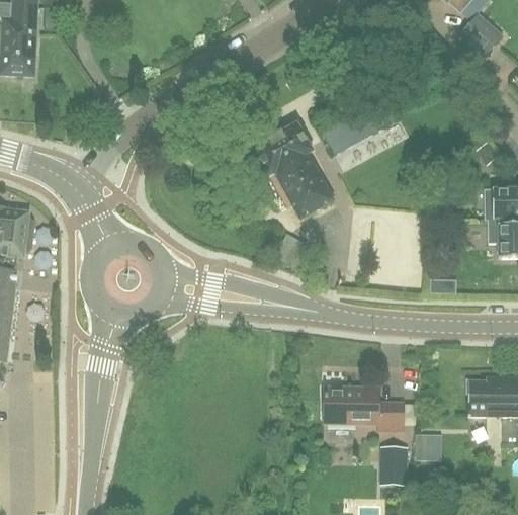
[(35,77),(37,0),(12,0),(12,18),(2,17),(0,75),(35,77)]
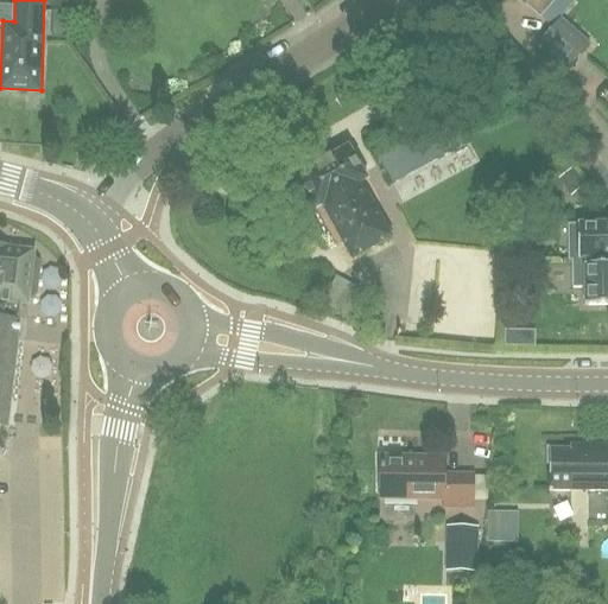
[(57,0),(57,8),(68,10),(68,0),(57,0)]
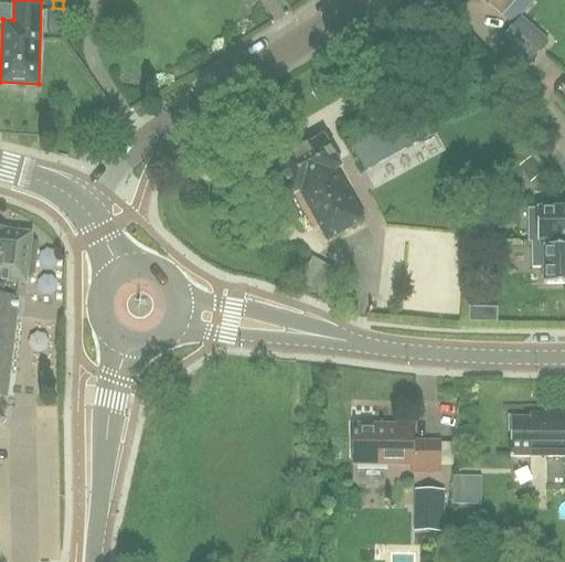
[(484,0),(486,1),(500,14),(512,0),(484,0)]
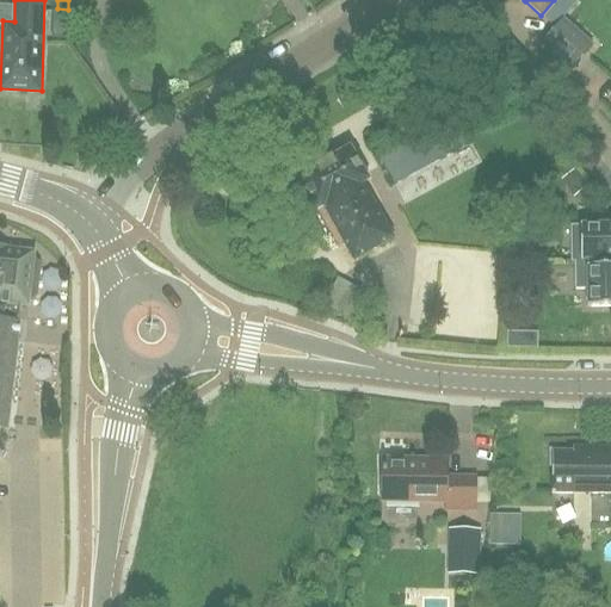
[(68,10),(57,8),(53,8),(53,36),(68,36),(68,10)]
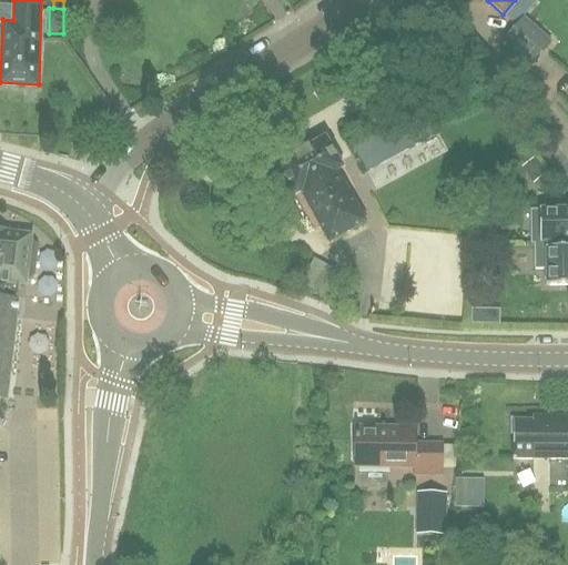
[(516,22),(501,40),(529,64),(550,41),(521,16),(516,22)]
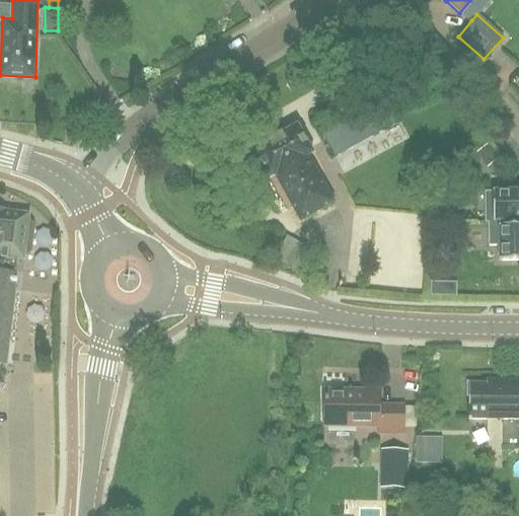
[(337,152),(399,118),(391,102),(387,94),(323,129),(329,139),(337,152)]
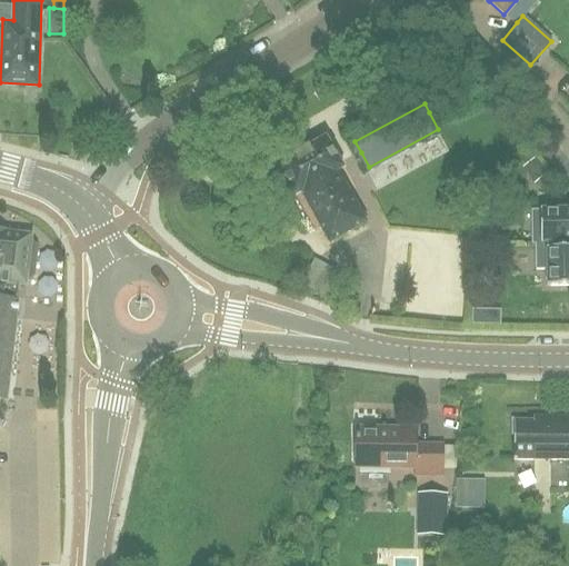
[(329,240),(365,219),(336,169),(343,165),(325,133),(276,162),(293,192),(299,189),(319,224),(329,240)]
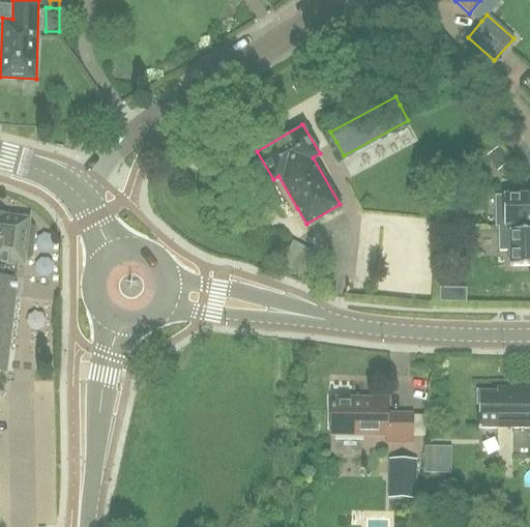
[(498,226),(509,226),(509,224),(529,223),(529,193),(495,194),(495,226),(498,226)]
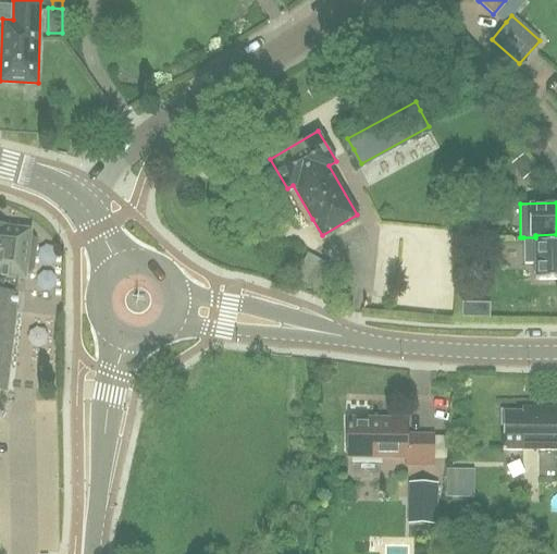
[(0,388),(7,389),(16,304),(19,277),(25,277),(26,272),(34,266),(37,239),(31,232),(32,228),(2,224),(2,222),(0,221),(0,388)]
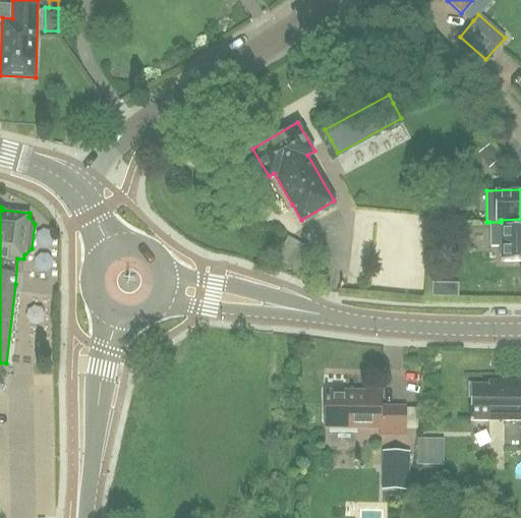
[(520,260),(520,219),(501,220),(501,222),(489,222),(490,245),(501,245),(501,261),(520,260)]
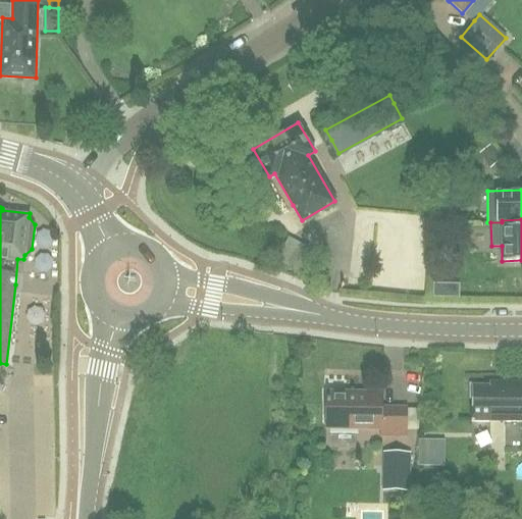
[(471,420),(521,419),(521,378),(489,379),(489,383),(471,383),(471,420)]
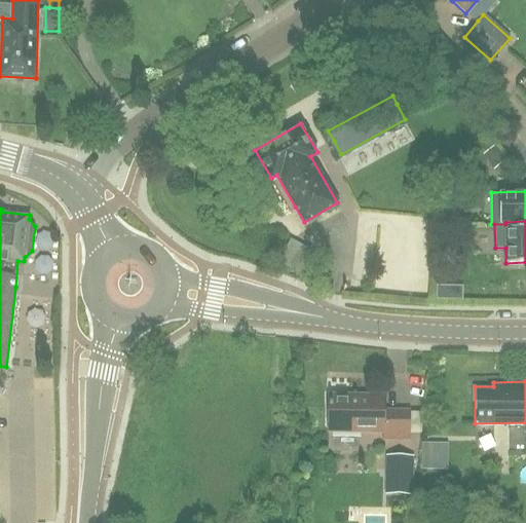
[(409,438),(410,410),(385,409),(385,394),(329,394),(328,430),(383,431),(383,437),(409,438)]
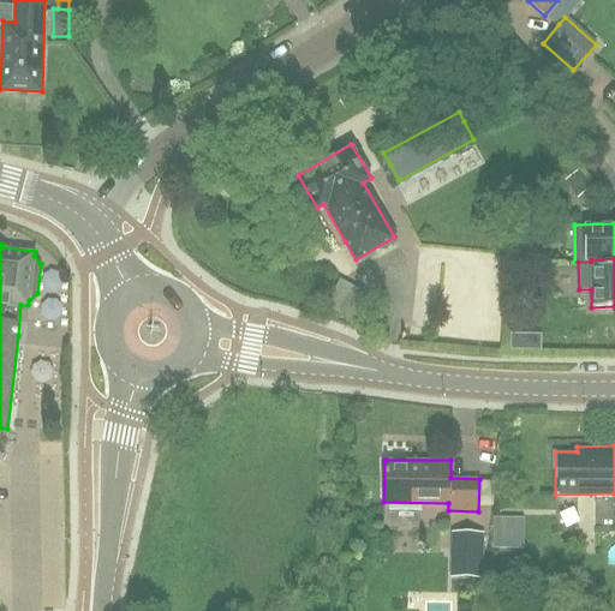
[(523,517),(493,517),(493,547),(523,549),(523,517)]
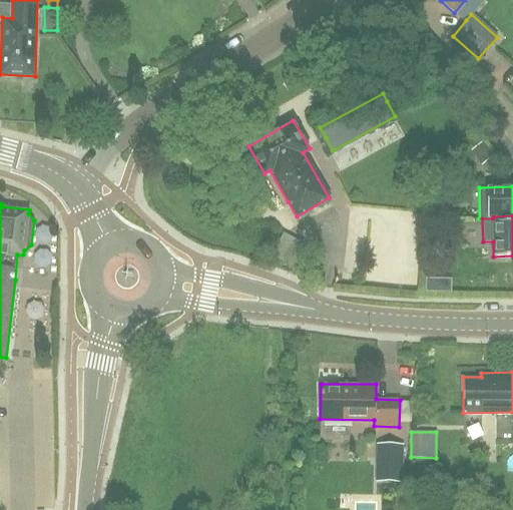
[(378,465),(378,479),(402,479),(402,465),(402,443),(378,442),(378,465)]
